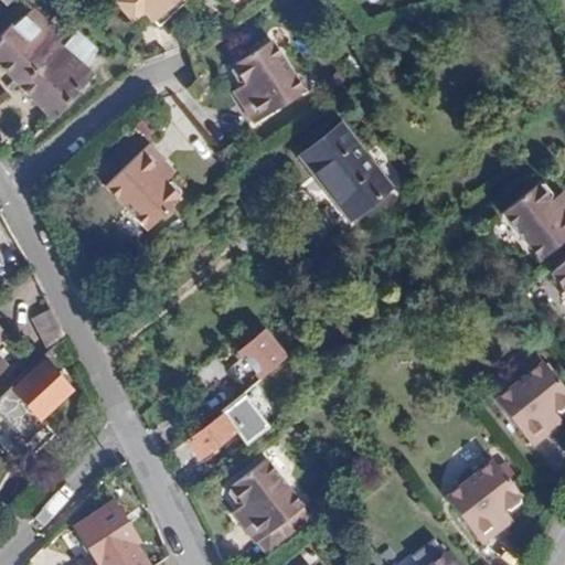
[(141,11),(131,0),(113,0),(112,2),(129,22),(141,11)]
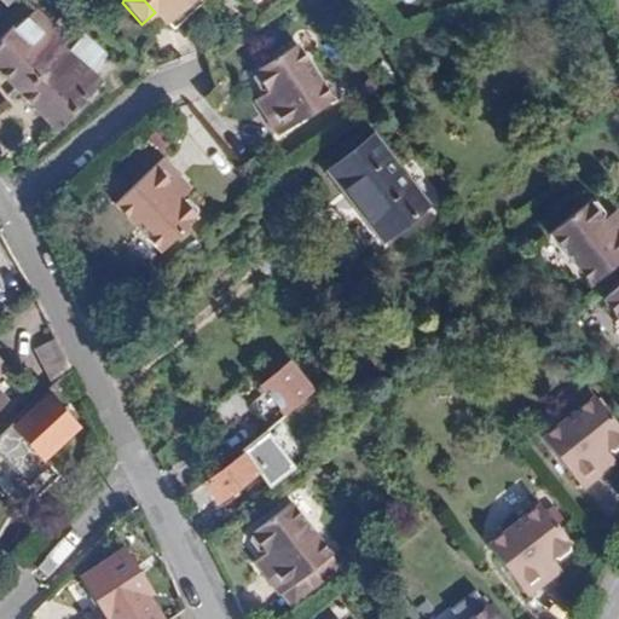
[(187,0),(144,0),(155,12),(165,22),(187,0)]
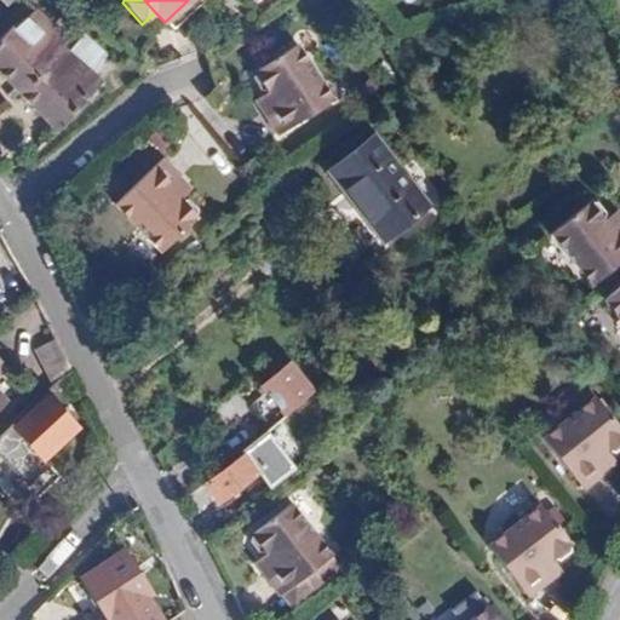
[(51,26),(36,9),(15,29),(13,27),(0,38),(0,70),(16,89),(61,49),(67,42),(51,26)]
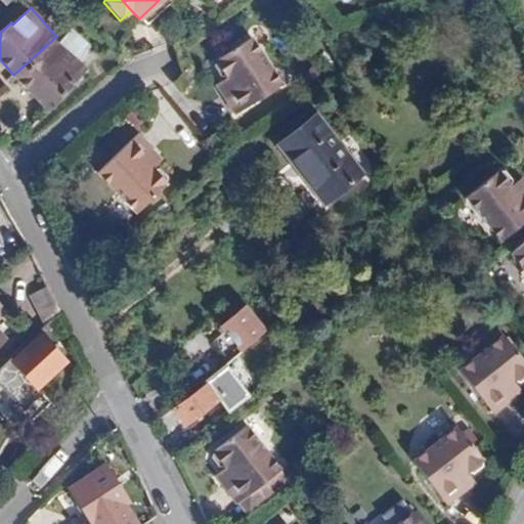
[(51,41),(13,75),(46,112),(85,70),(79,63),(91,48),(69,30),(56,44),(51,41)]
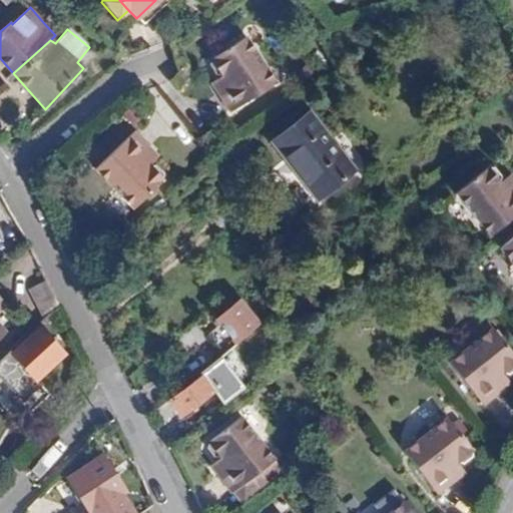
[(217,77),(225,80),(232,91),(223,97),(235,113),(278,84),(251,42),(215,66),(215,72),(217,77)]
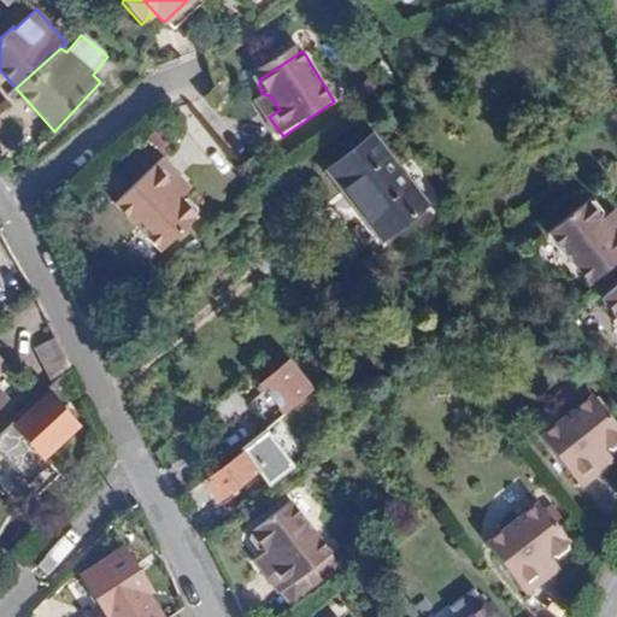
[(280,110),(271,97),(260,104),(269,117),(280,110)]
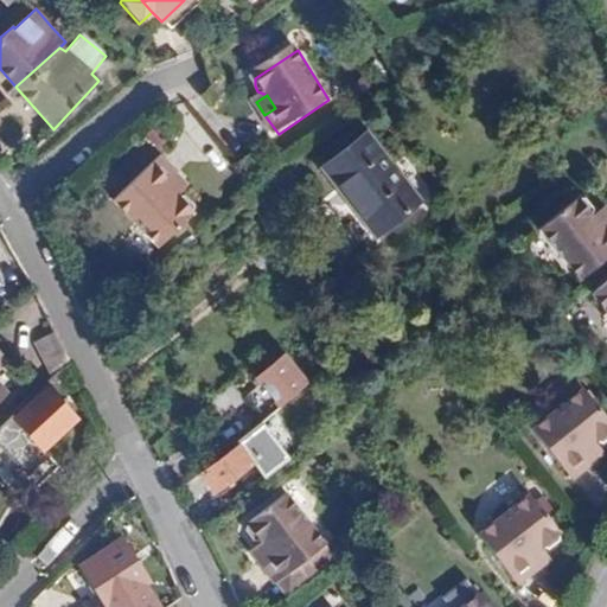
[(365,139),(324,172),(379,241),(420,208),(365,139)]
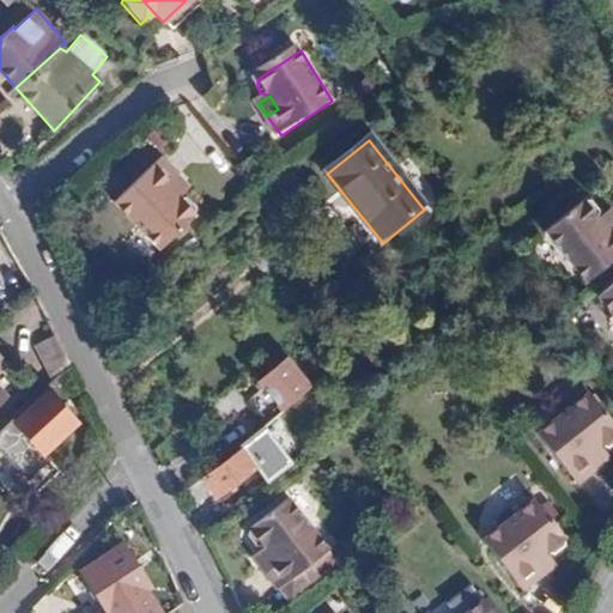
[(171,175),(180,168),(163,147),(117,188),(161,236),(195,204),(195,194),(187,184),(180,186),(171,175)]
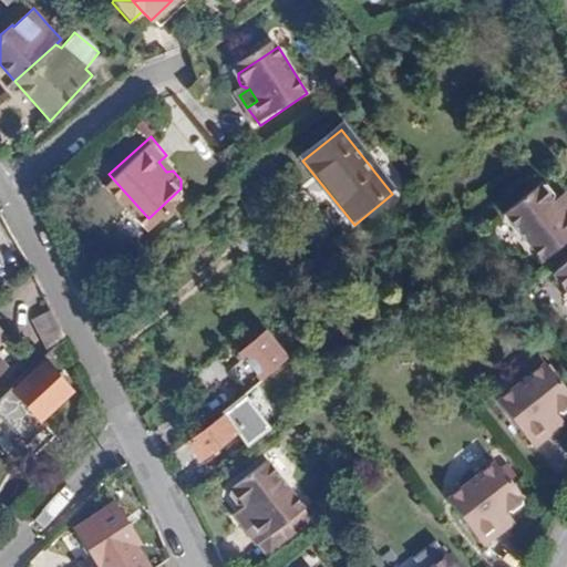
[(174,164),(166,155),(158,162),(166,172),(174,164)]
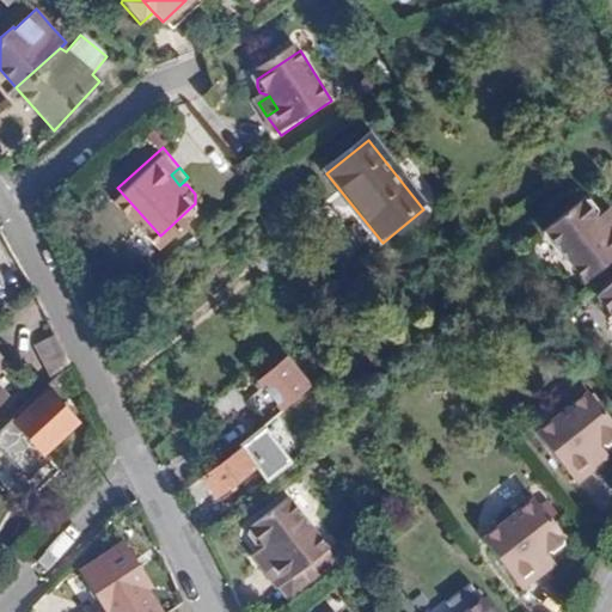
[(611,222),(607,227),(599,216),(599,207),(595,202),(591,199),(585,197),(580,196),(544,225),(583,274),(611,251),(611,222)]
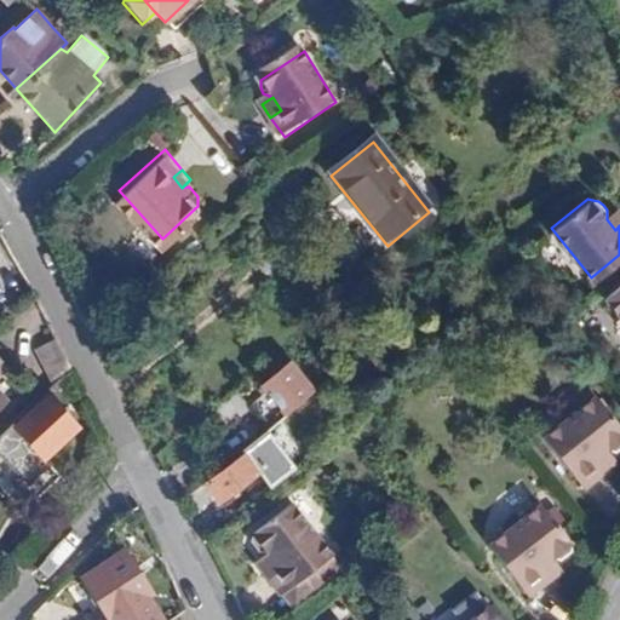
[(619,211),(619,210),(607,219),(615,230),(619,225),(619,211)]
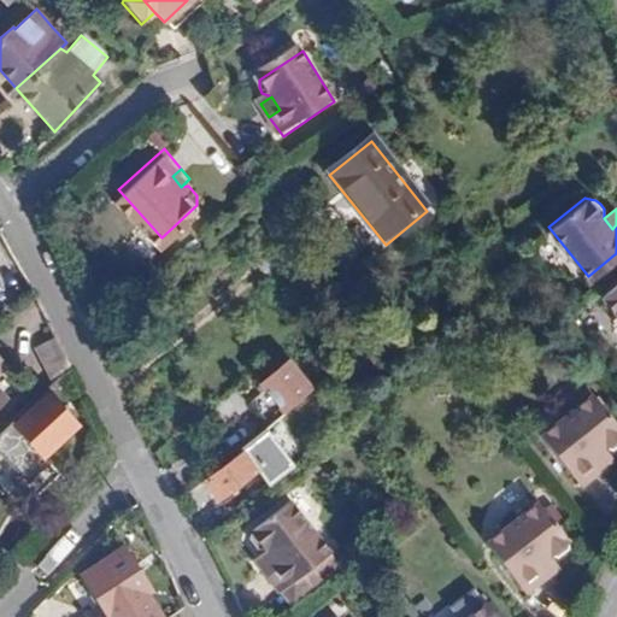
[(616,283),(601,297),(616,317),(616,283)]
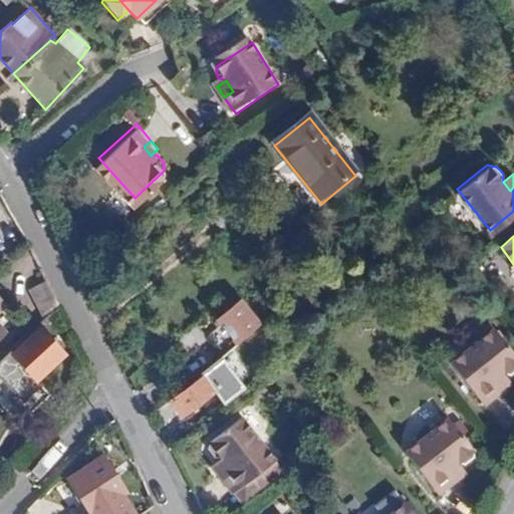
[(45,282),(33,288),(43,308),(55,302),(45,282)]
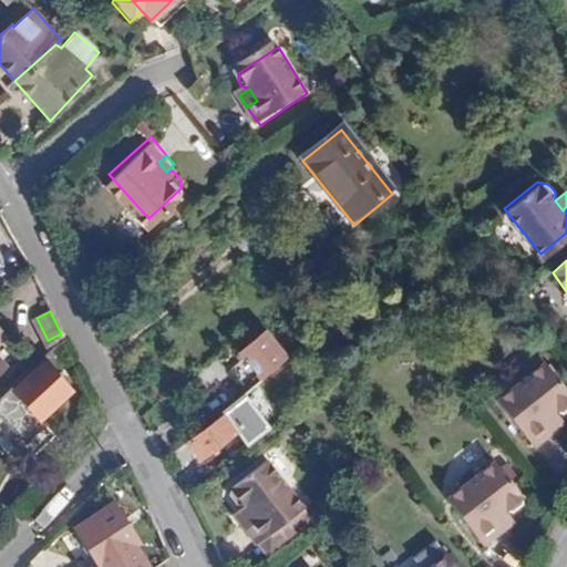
[(237,377),(246,389),(285,358),(265,331),(239,353),(241,358),(230,368),(237,377)]
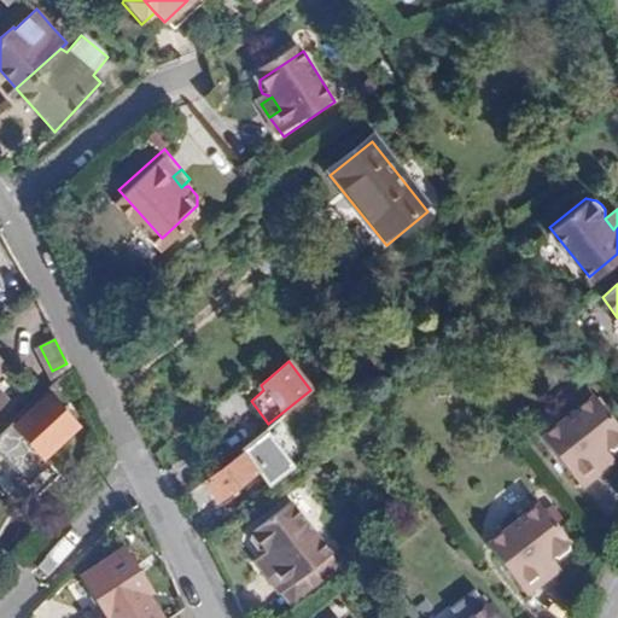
[(592,458),(600,450),(611,452),(617,444),(617,427),(593,395),(540,433),(579,484),(599,467),(592,458)]
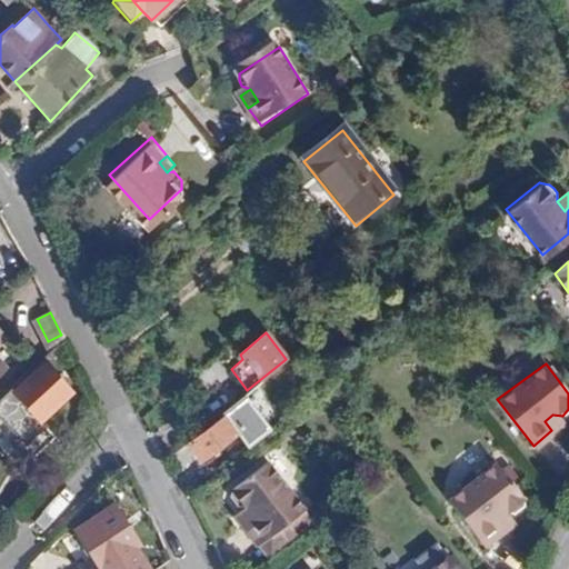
[(68,396),(43,369),(0,409),(0,427),(22,451),(43,430),(38,422),(68,396)]
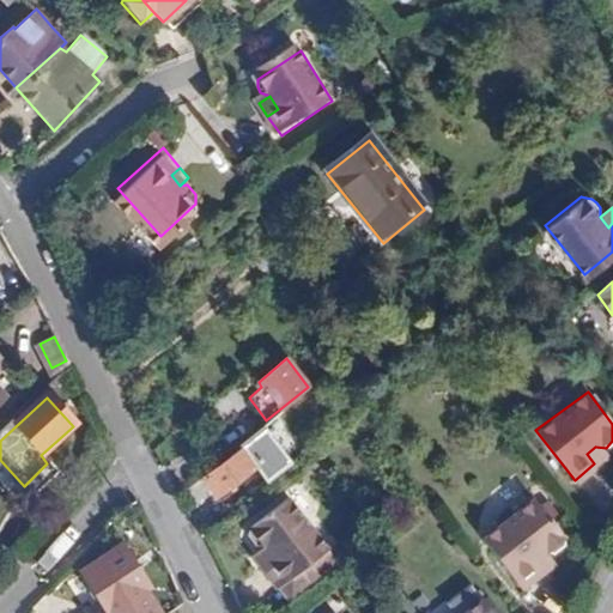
[(254,430),(266,420),(256,407),(244,417),(254,430)]
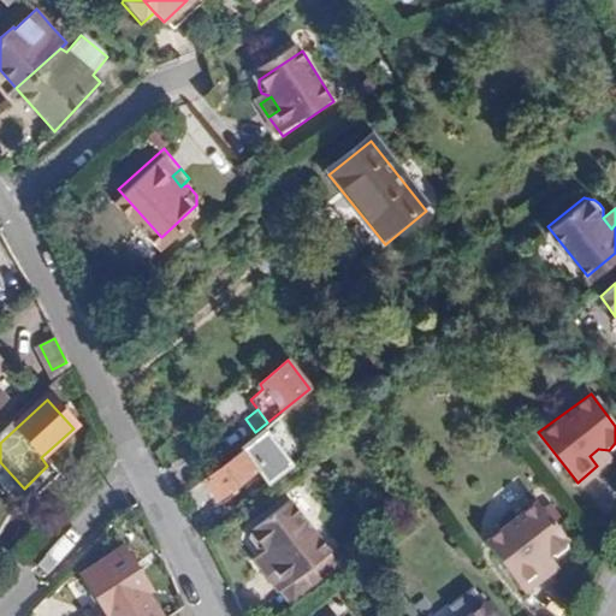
[(274,431),(249,449),(264,469),(273,481),(298,463),(274,431)]
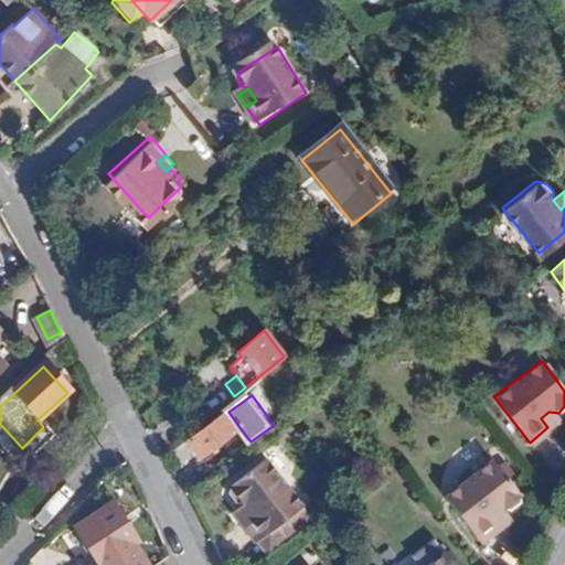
[(228,412),(190,441),(206,460),(242,430),(228,412)]
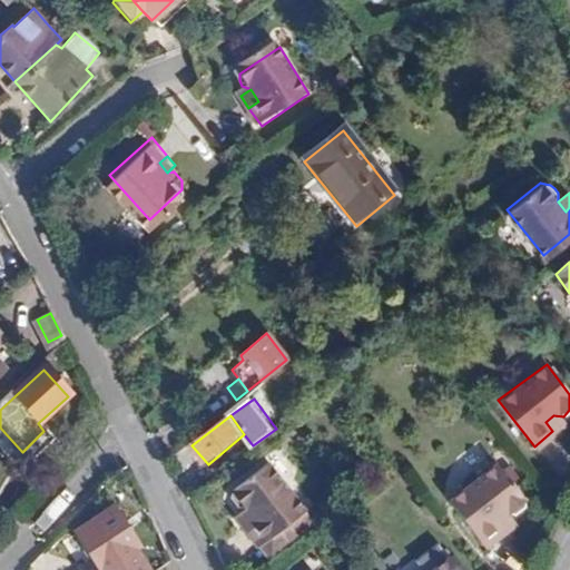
[(561,425),(553,415),(546,422),(552,431),(561,425)]
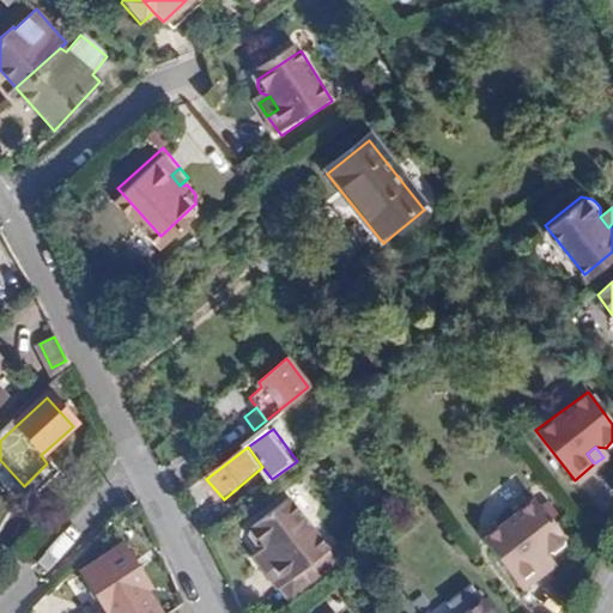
[(261,566),(291,605),(341,566),(291,499),(253,527),(250,532),(248,536),(250,540),(255,546),(262,546),(263,547),(271,557),(261,566)]
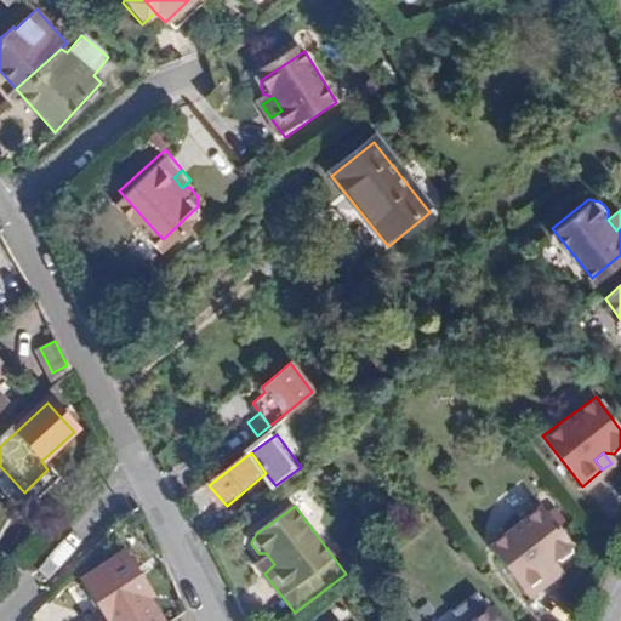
[(539,573),(550,563),(557,565),(567,558),(565,546),(536,507),(486,547),(525,600),(547,584),(539,573)]
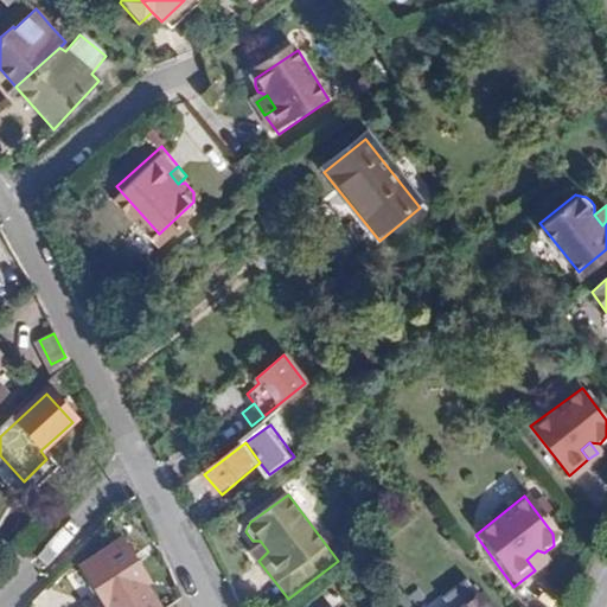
[(250,553),(259,561),(268,551),(261,542),(260,541),(250,553)]
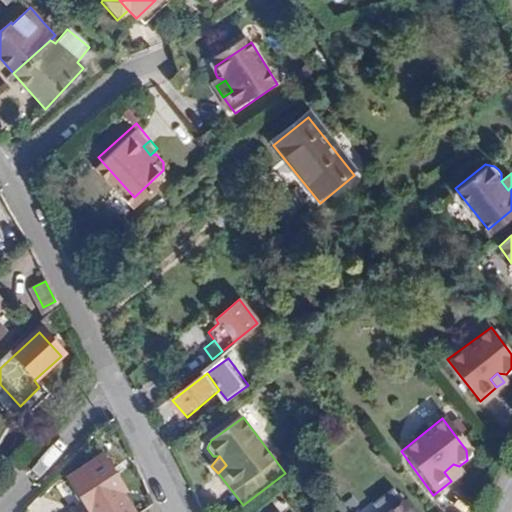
[(98,511),(125,493),(103,460),(71,482),(89,511),(98,511)]
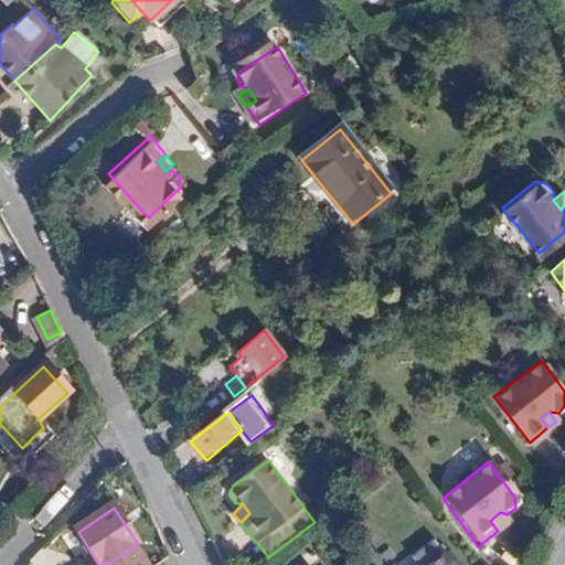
[(508,523),(500,512),(490,521),(498,531),(508,523)]
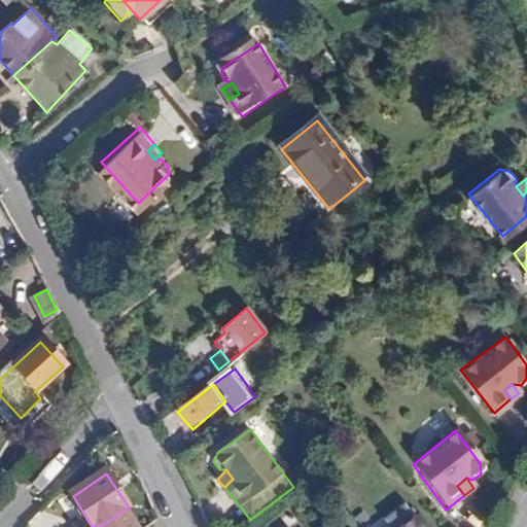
[(420,526),(413,517),(399,526),(420,526)]
